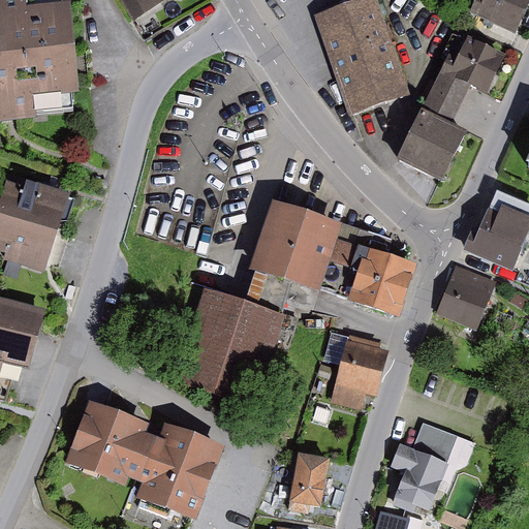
[(63,0),(0,0),(0,121),(12,121),(21,120),(74,116),(72,91),(79,90),(70,0),(63,1),(63,0)]
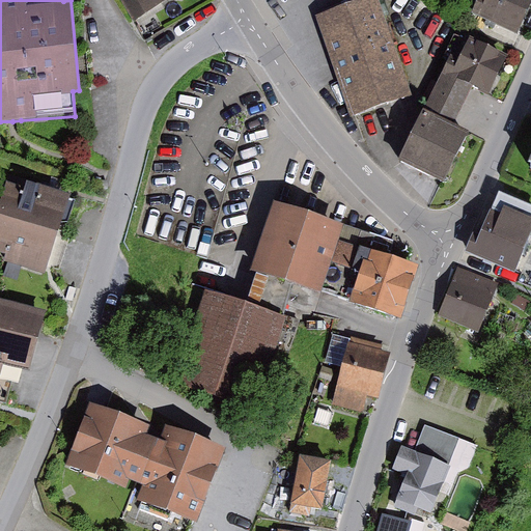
[(120,0),(134,22),(168,0),(120,0)]
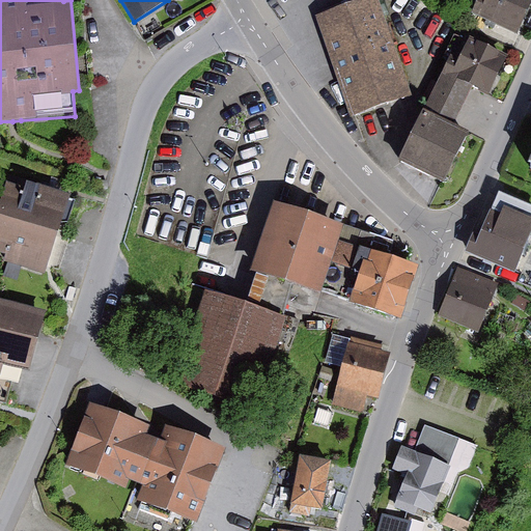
[(530,4),(530,0),(477,0),(472,11),(518,33),(530,4)]
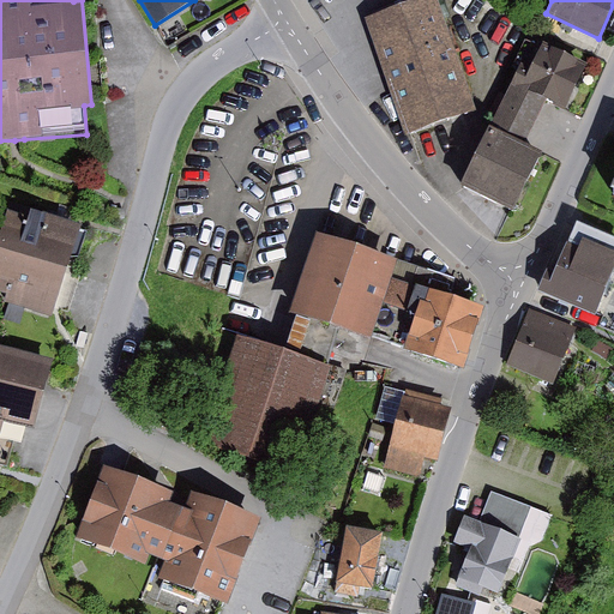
[(474,114),(434,4),(373,25),(411,136),(474,114)]
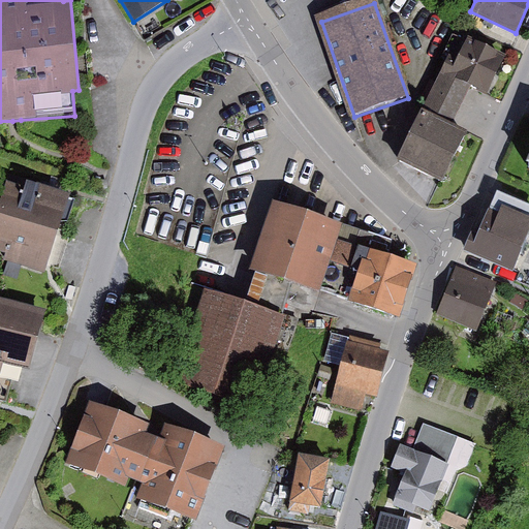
[(506,55),(468,35),(458,57),(450,53),(423,109),(453,122),(471,86),(487,93),(506,55)]
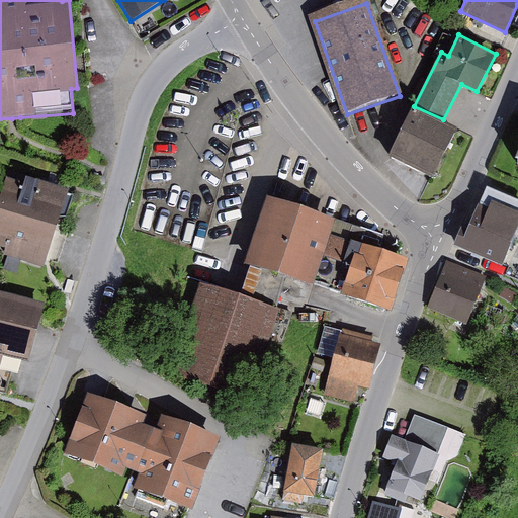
[(443,119),(414,106),(391,156),(434,176),(458,126),(443,119)]
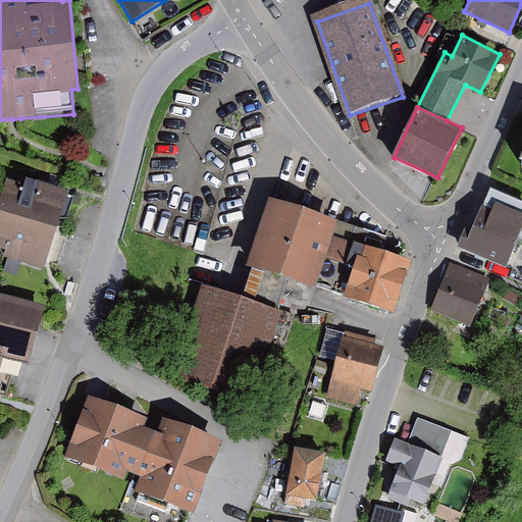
[(24,184),(0,175),(0,210),(58,229),(69,192),(27,177),(24,184)]
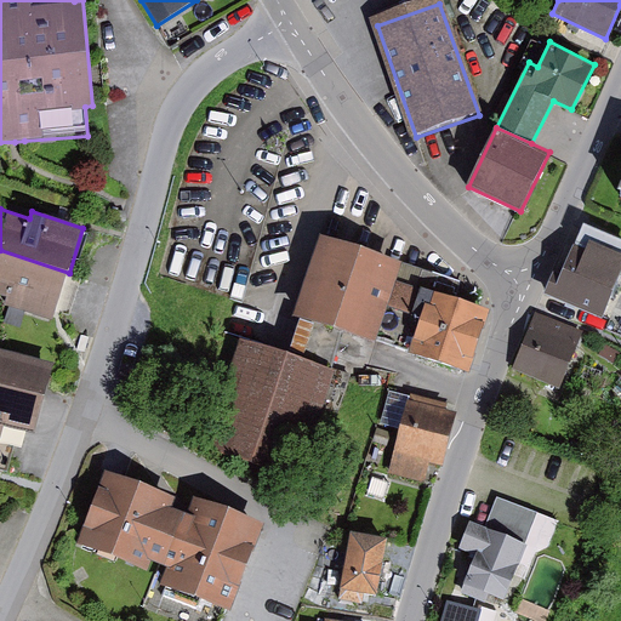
[(620,238),(584,223),(575,241),(620,260),(620,238)]
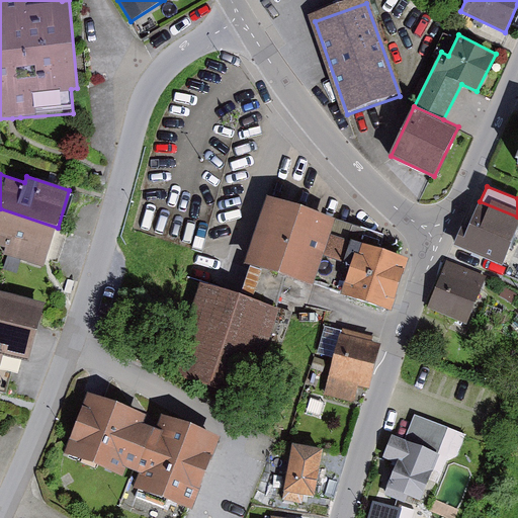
[(410,258),(379,249),(383,236),(267,198),(246,265),(394,312),(410,258)]
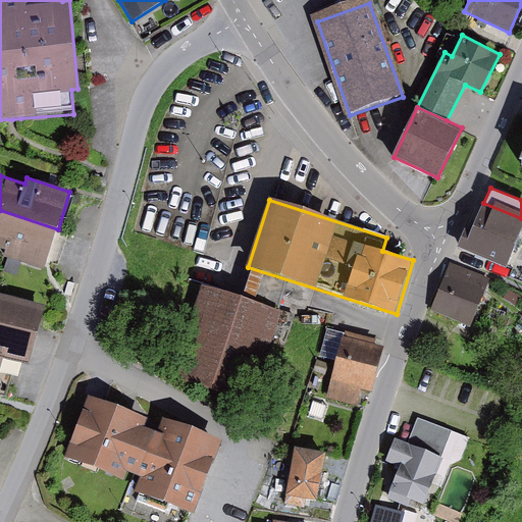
[(521,229),(521,218),(483,203),(472,229),(466,226),(458,247),(507,267),(521,229)]
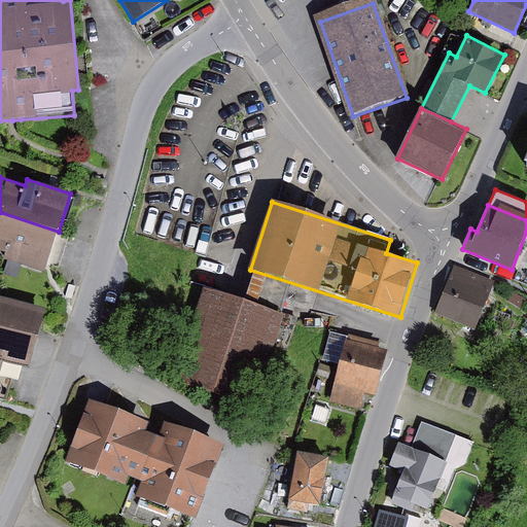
[(59,232),(0,212),(0,250),(6,252),(4,259),(7,260),(3,274),(18,279),(22,267),(45,274),(59,232)]
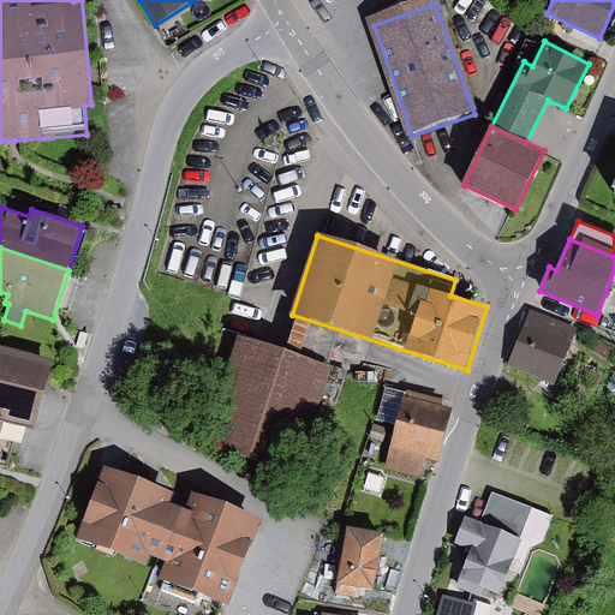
[(577,330),(531,311),(508,365),(555,383),(577,330)]
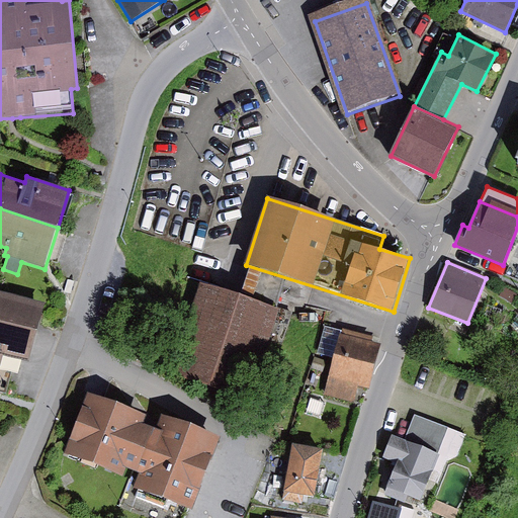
[(200,283),(170,372),(249,400),(279,311),(200,283)]
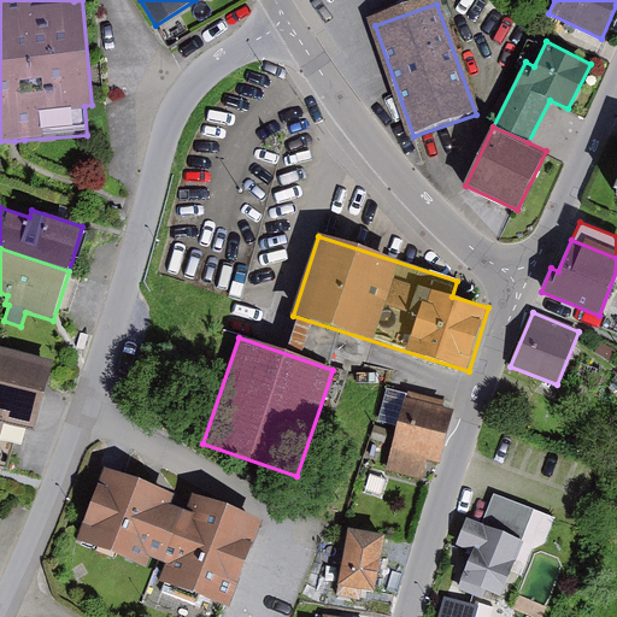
[(600,342),(594,353),(611,362),(616,352),(600,342)]
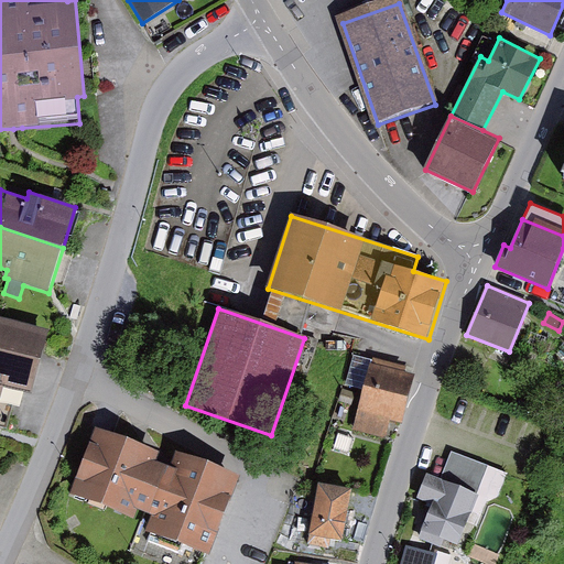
[(0,401),(21,408),(25,392),(31,394),(47,332),(0,318),(0,401)]
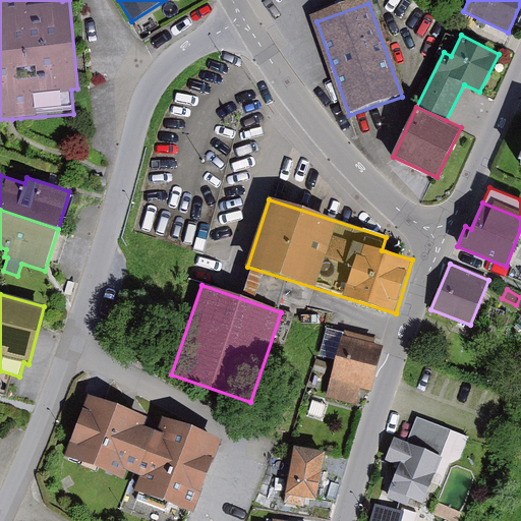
[(322,356),(335,360),(343,332),(331,329),(322,356)]
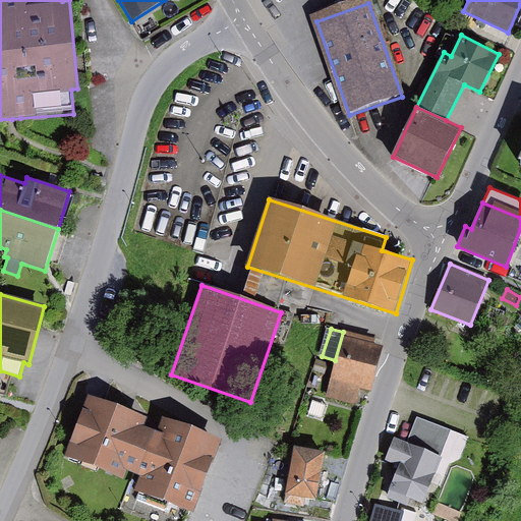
[(381,349),(344,339),(327,400),(355,408),(360,390),(368,393),(381,349)]
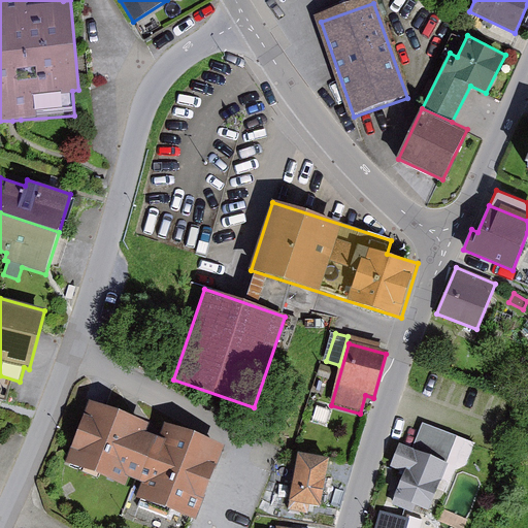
[(147,423),(89,400),(65,463),(127,487),(130,479),(141,483),(136,497),(196,520),(223,448),(165,426),(161,438),(144,432),(147,423)]
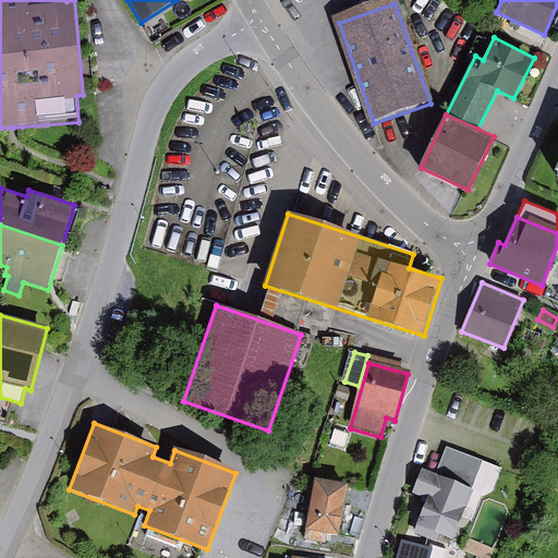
[(447,448),(436,476),(472,490),(483,462),(447,448)]
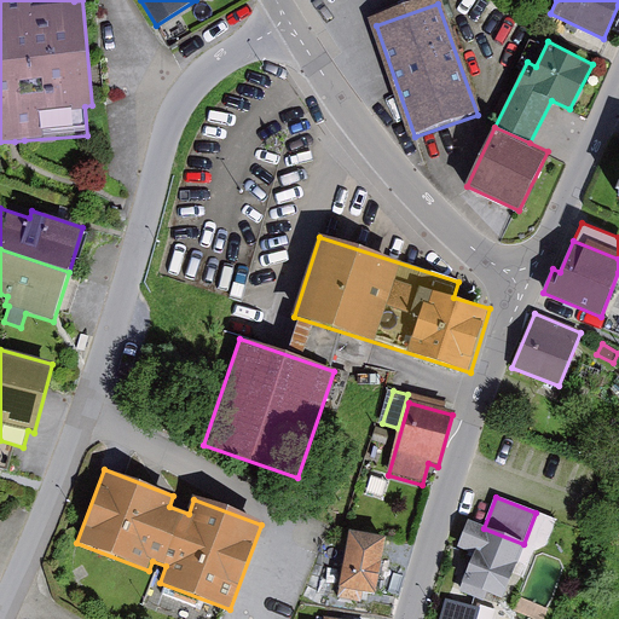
[(484,528),(468,522),(458,547),(474,553),(458,590),(484,601),(487,593),(502,599),(524,544),(484,528)]
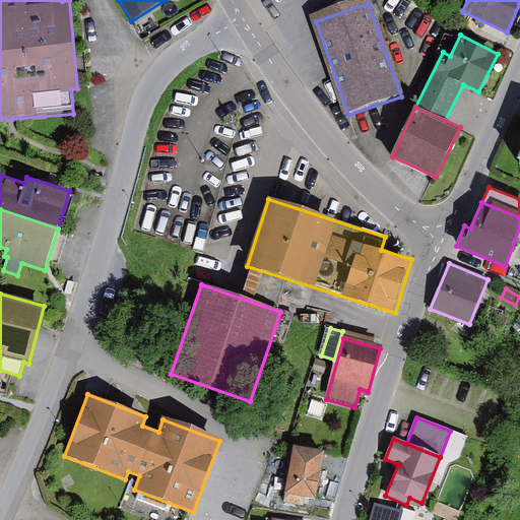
[(324,452),(295,446),(283,502),(303,506),(305,498),(315,500),(324,452)]
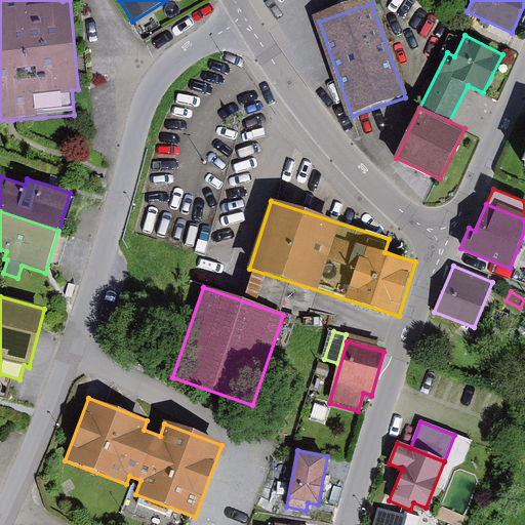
[(377,510),(373,524),(403,524),(406,517),(377,510)]
